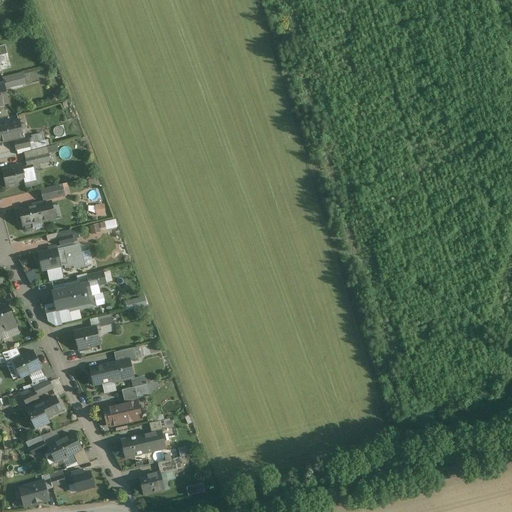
[(23,73),(6,77),(8,84),(24,80),(23,73)]
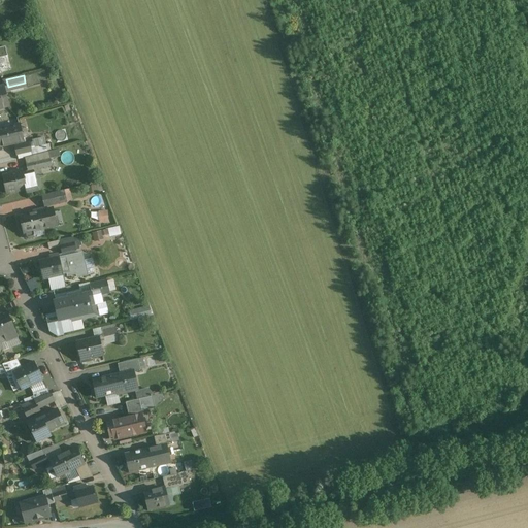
[(4,88),(0,89),(0,107),(8,105),(4,88)]
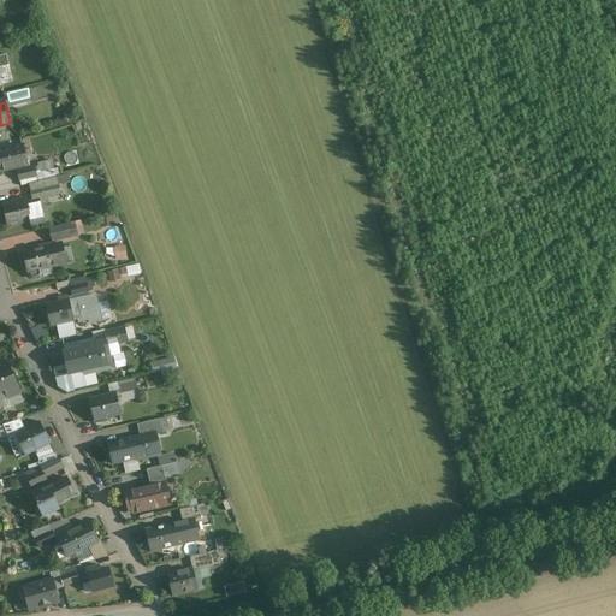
[(22,144),(0,150),(0,171),(17,167),(15,158),(24,155),(22,144)]
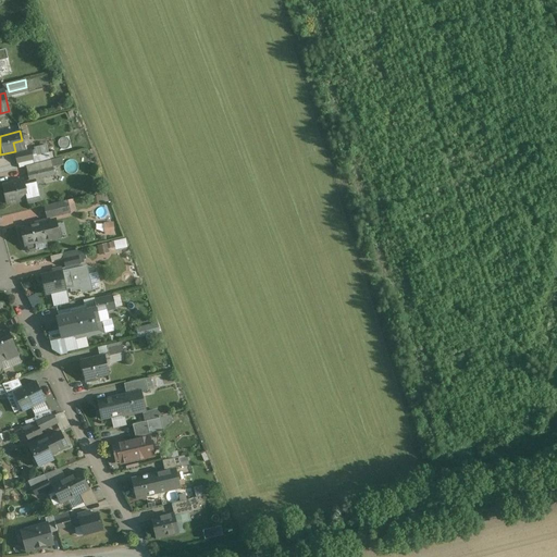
[(31,150),(14,155),(19,169),(50,161),(48,152),(32,157),(31,150)]
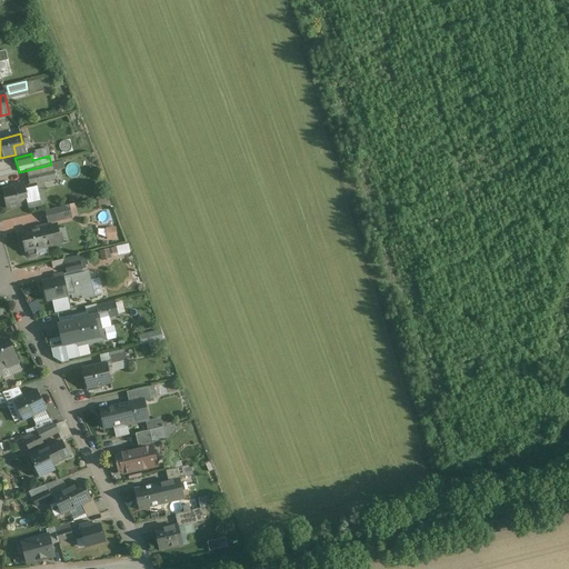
[(55,169),(28,176),(30,185),(56,178),(55,169)]
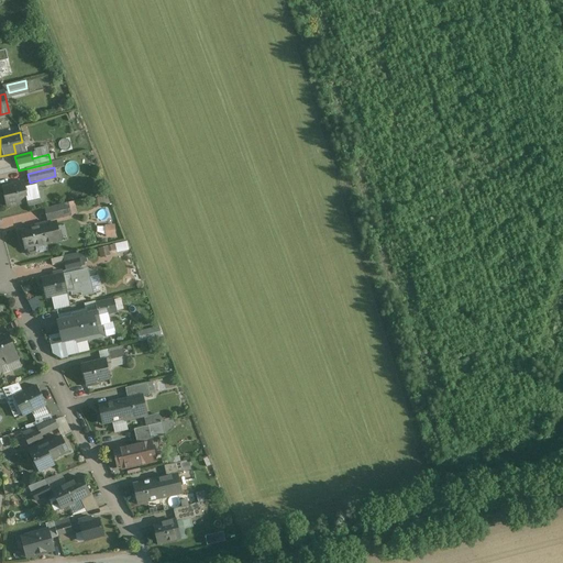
[(10,186),(2,188),(7,206),(28,200),(24,187),(22,181),(10,185),(10,186)]
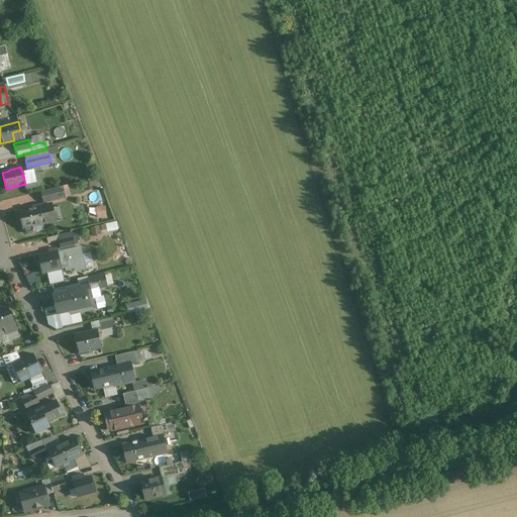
[(32,169),(22,172),(25,184),(26,189),(36,187),(32,169)]
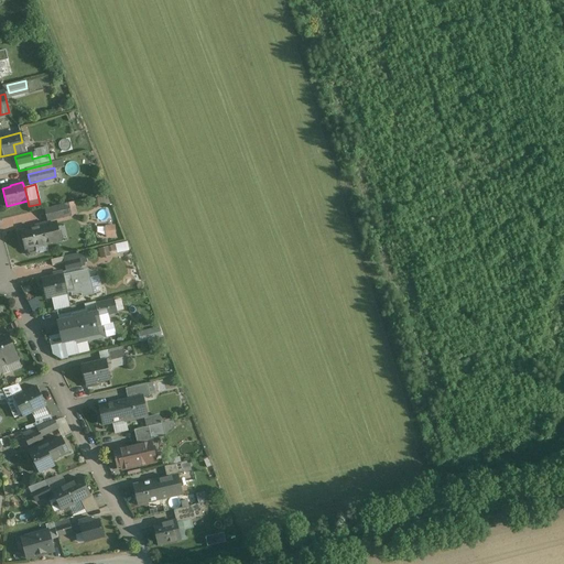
[(66,205),(45,209),(49,223),(69,218),(66,205)]
